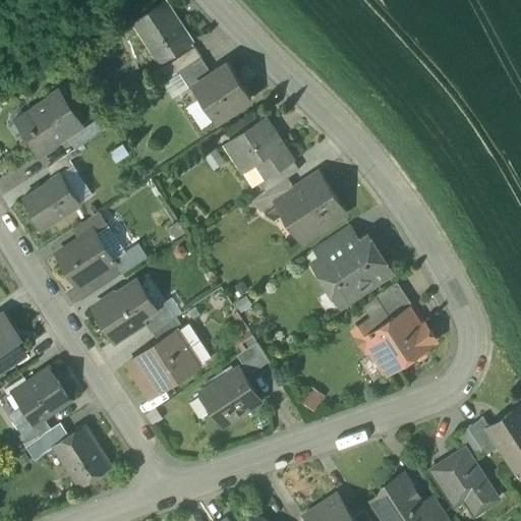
[(166,2),(135,22),(153,49),(157,46),(166,60),(192,43),(166,2)]
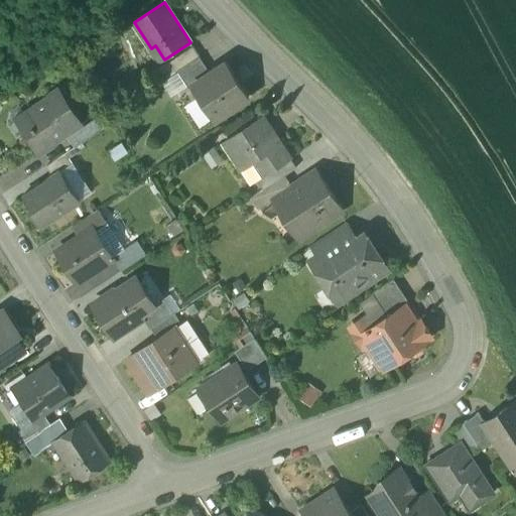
[(194,47),(170,62),(176,73),(178,72),(200,57),(194,47)]
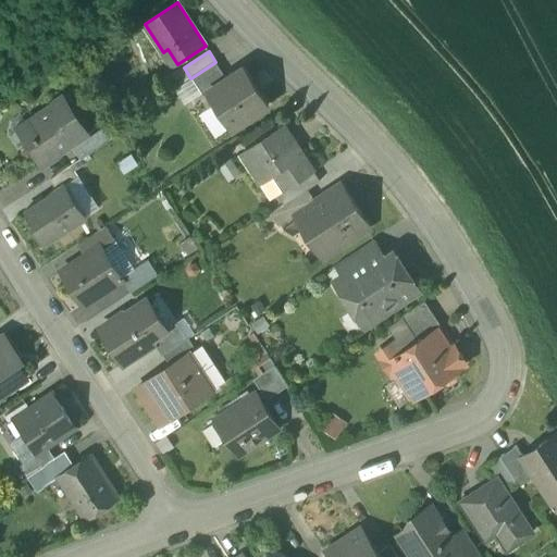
[(215,62),(193,77),(203,95),(207,93),(206,93),(226,78),(215,62)]
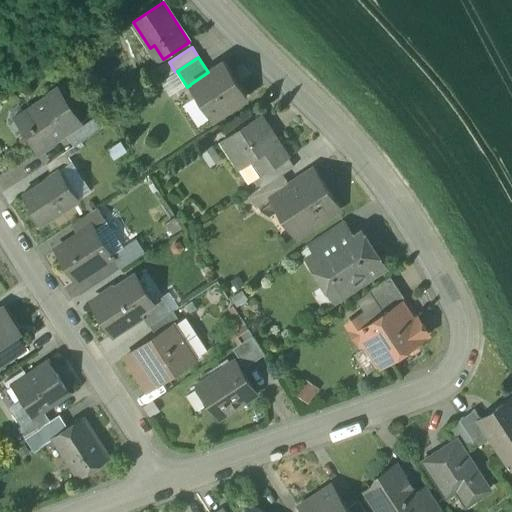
[(175,72),(169,62),(153,72),(160,82),(175,72)]
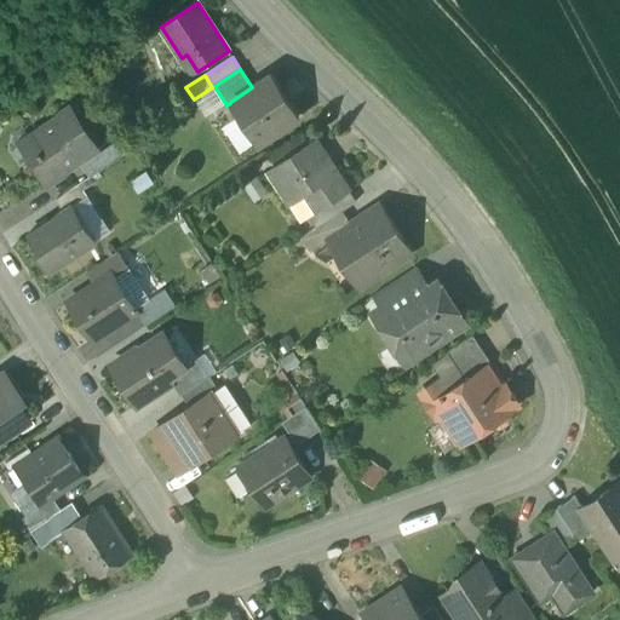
[(299,115),(273,75),(252,87),(229,103),(230,103),(257,143),(262,139),(267,141),(271,137),(273,133),(299,115)]
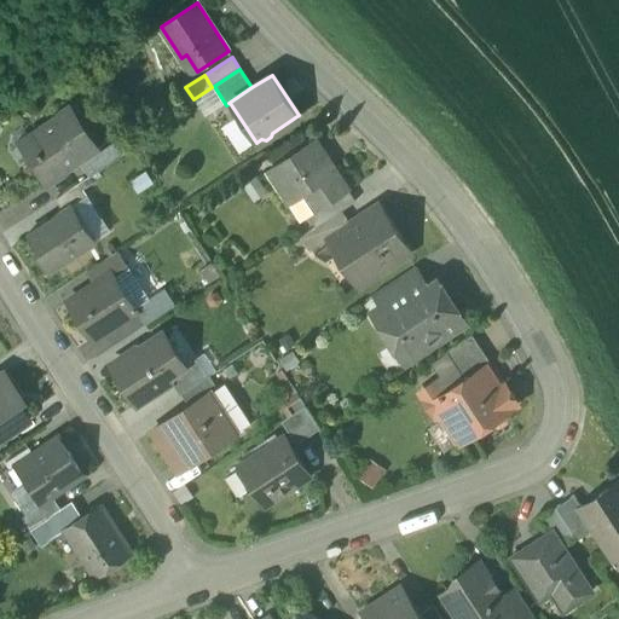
[(70,110),(23,140),(33,157),(28,160),(44,184),(96,150),(70,110)]
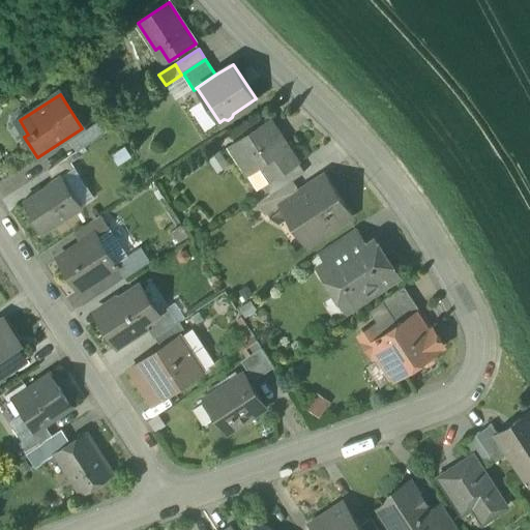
[(109,115),(98,122),(106,133),(116,126),(109,115)]
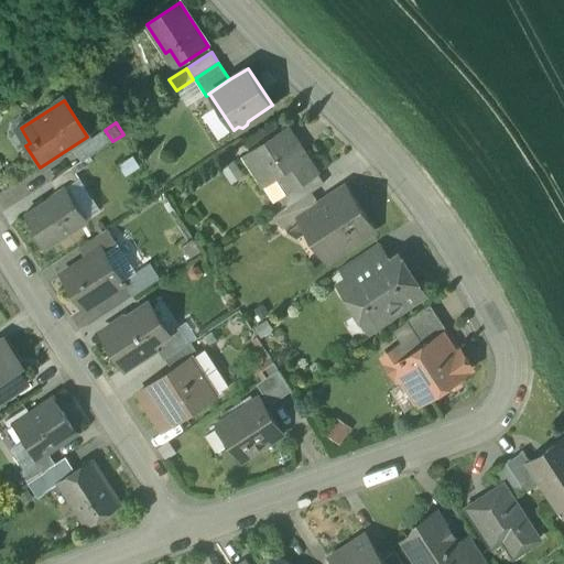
[(316,174),(288,129),(245,158),(258,176),(271,167),(288,193),(315,174),(316,174)]
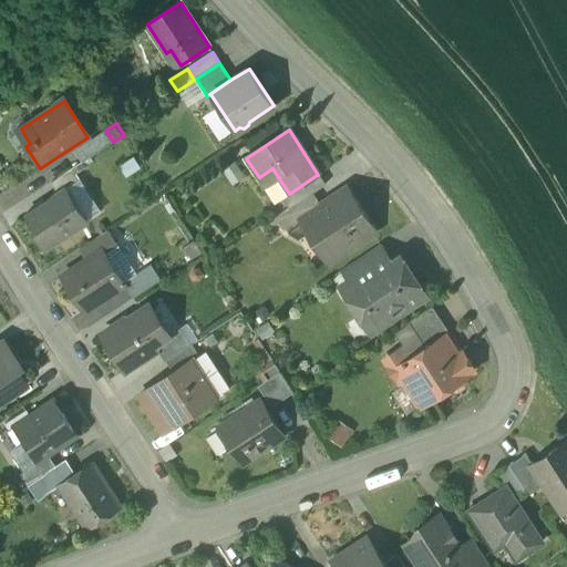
[(105,131),(74,152),(82,163),(113,142),(105,131)]
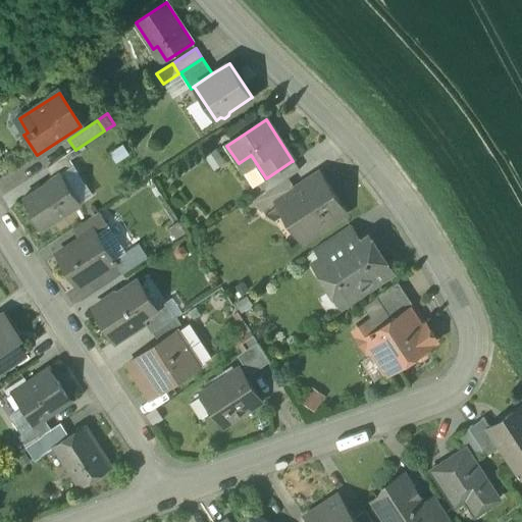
[(67,155),(47,168),(53,177),(61,172),(73,164),(67,155)]
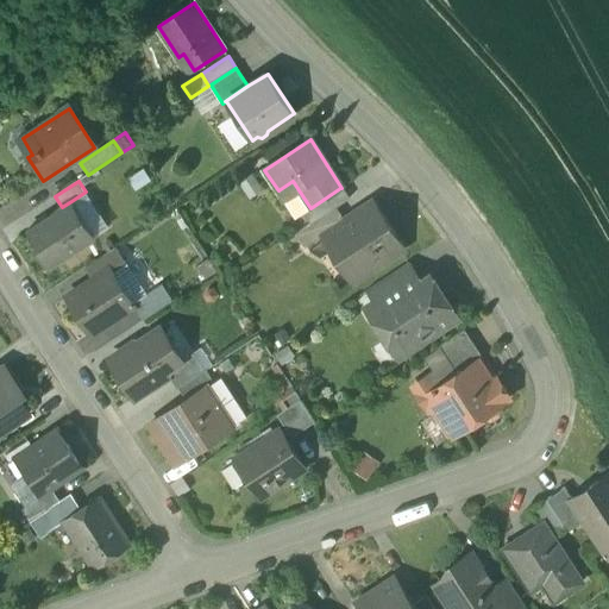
[(349,200),(340,188),(311,208),(301,214),(309,226),(338,207),(349,200)]
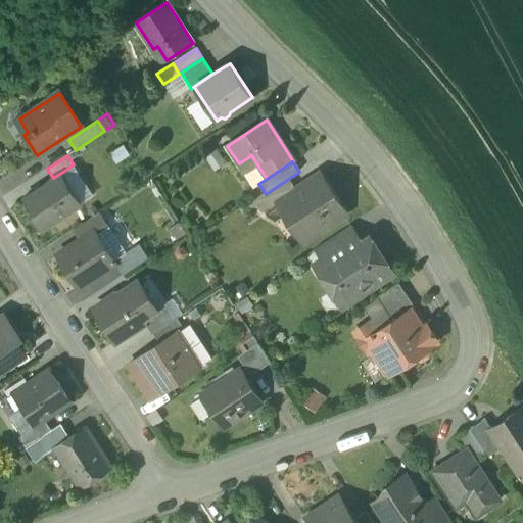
[(92,195),(75,171),(64,178),(81,202),(92,195)]
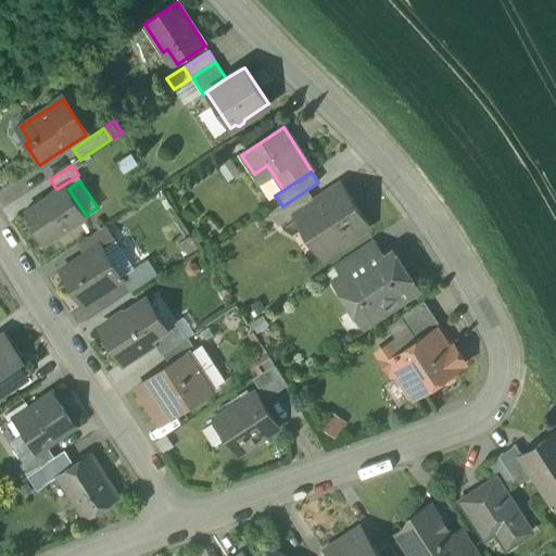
[(57,189),(24,211),(45,242),(86,215),(68,189),(65,184),(57,189)]
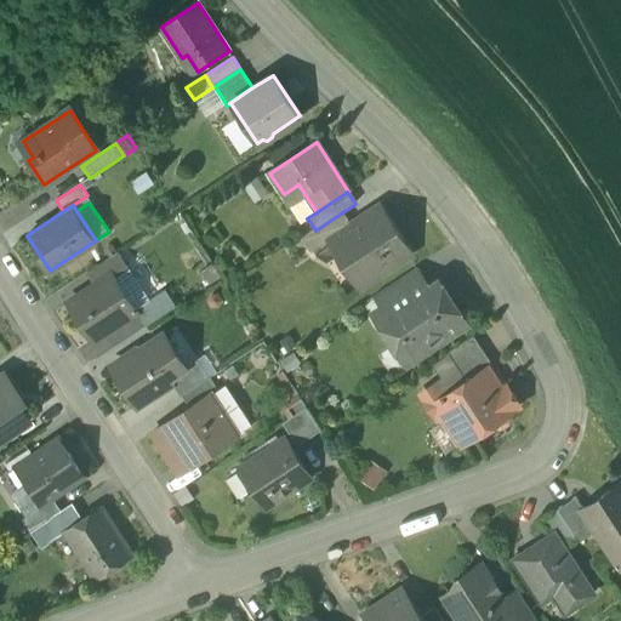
[(352,223),(328,239),(329,240),(359,288),(412,254),(381,205),(352,223)]
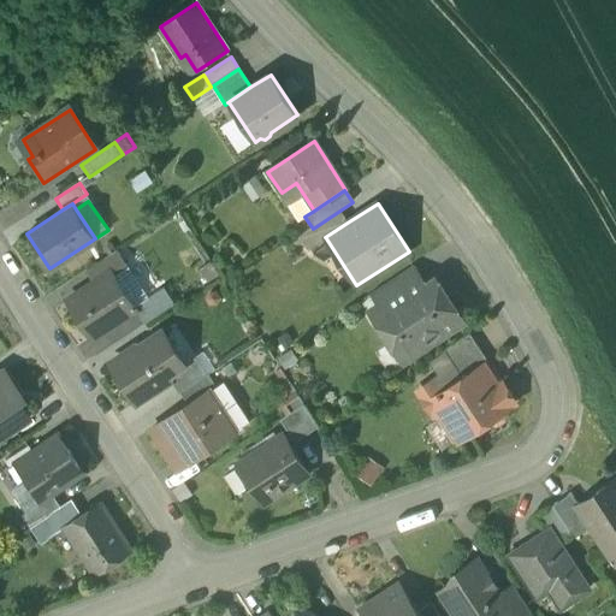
[(349,221),(342,209),(313,229),(300,237),(308,250),(326,238),(325,237),(349,221)]
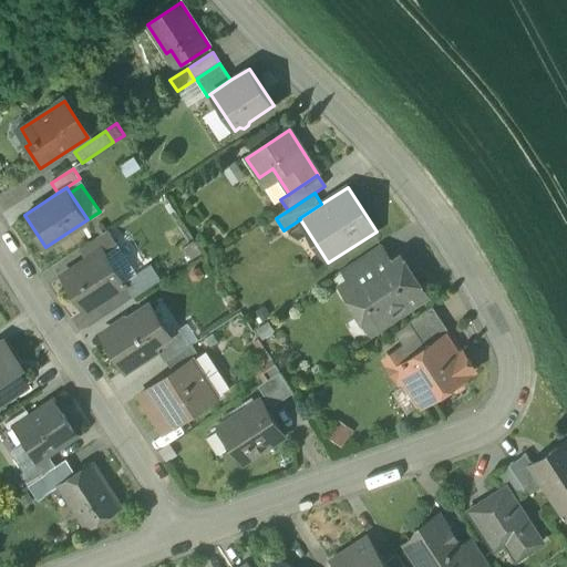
[(107,230),(79,249),(86,260),(102,250),(105,255),(119,247),(107,230)]
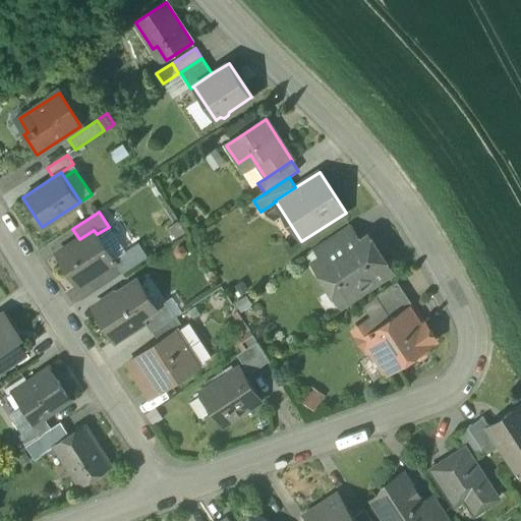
[(350,225),(314,248),(321,257),(336,248),(343,258),(358,249),(361,241),(350,225)]
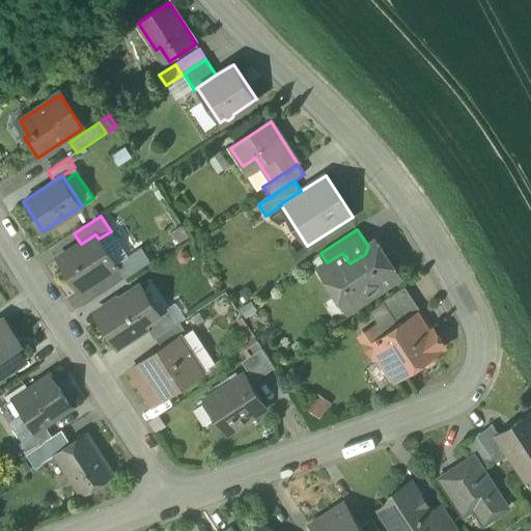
[(81,244),(58,258),(80,291),(116,268),(117,268),(116,266),(117,266),(117,264),(116,262),(114,263),(99,239),(95,234),(81,244)]
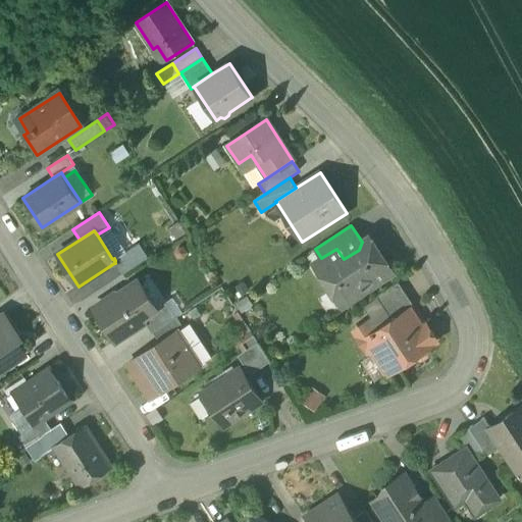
[(359,250),(344,259),(336,249),(321,258),(317,261),(335,288),(344,282),(352,296),(363,289),(362,281),(367,278),(374,281),(388,272),(379,258),(381,256),(372,241),(367,244),(362,242),(359,250)]
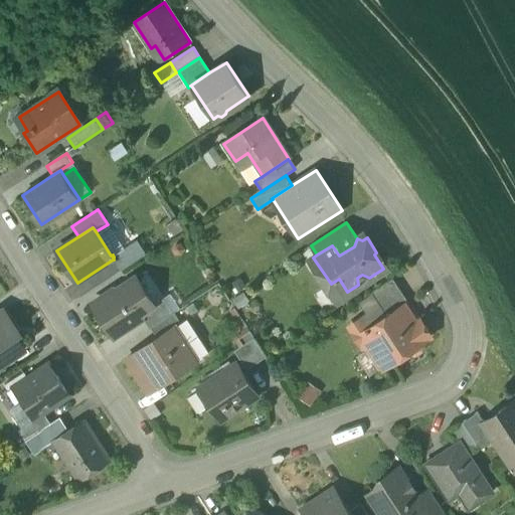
[(137,241),(114,256),(114,258),(113,258),(114,260),(113,260),(121,272),(146,254),(137,241)]
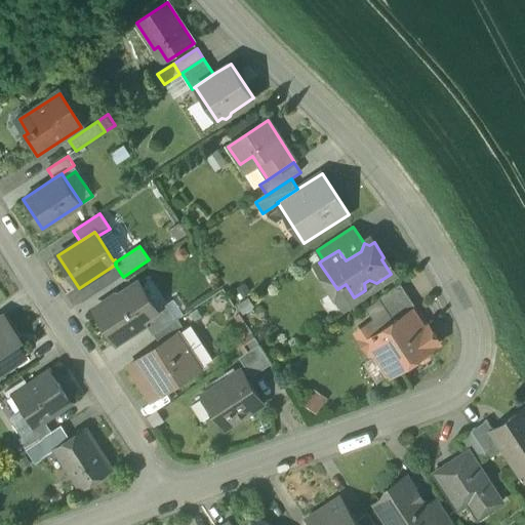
[(415,309),(400,285),(378,298),(394,323),(411,312),(415,309)]
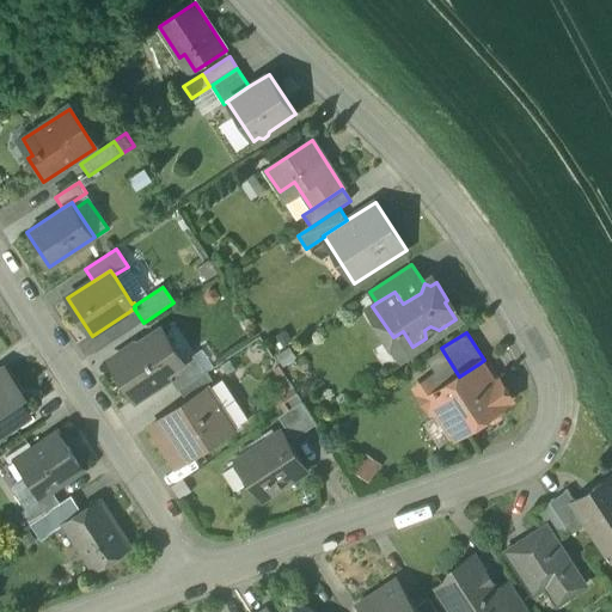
[(154,336),(136,348),(133,347),(116,359),(114,368),(124,385),(134,386),(141,397),(170,379),(170,378),(167,373),(184,362),(183,362),(172,344),(164,349),(154,336)]
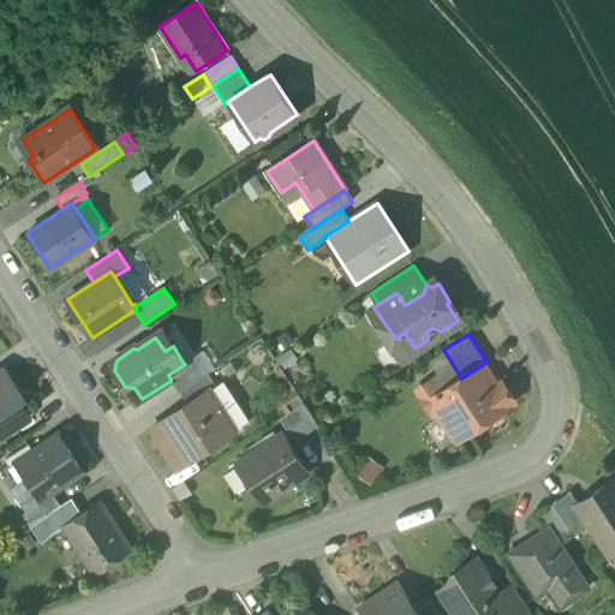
[(195,357),(184,364),(185,364),(168,375),(171,380),(171,381),(179,393),(181,392),(207,375),(195,357)]
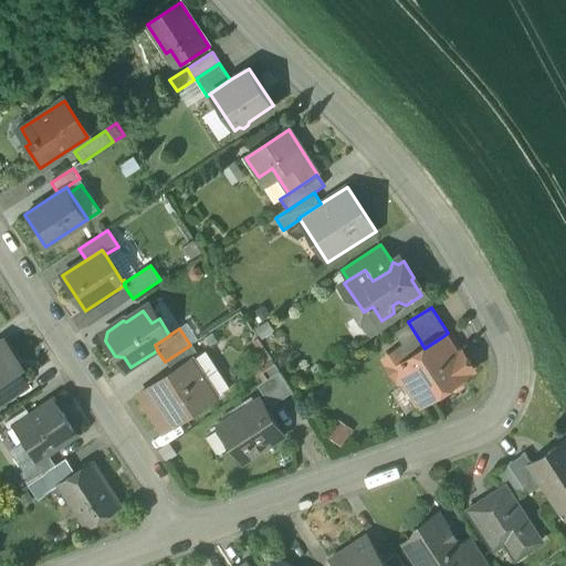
[(457,355),(443,336),(425,348),(406,360),(402,354),(396,352),(390,356),(387,363),(398,380),(405,376),(412,370),(430,397),(448,386),(457,389),(462,385),(462,376),(472,369),(461,353),(457,355)]
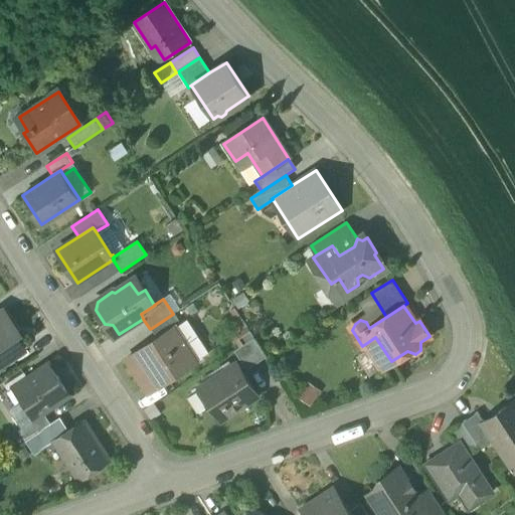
[(0,316),(0,359),(21,346),(12,333),(16,331),(4,313),(0,316)]
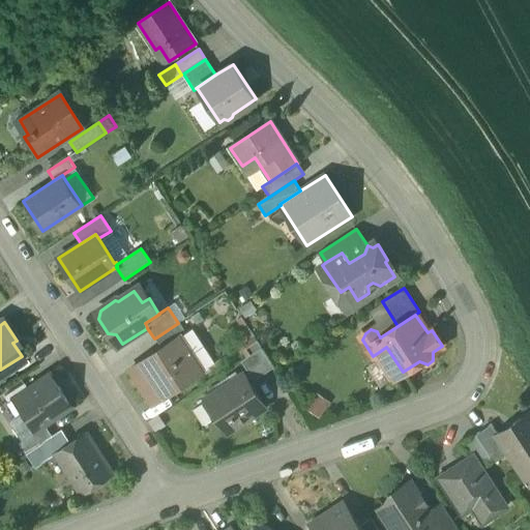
[(178,323),(156,337),(163,347),(179,336),(179,337),(187,332),(180,322),(178,323)]
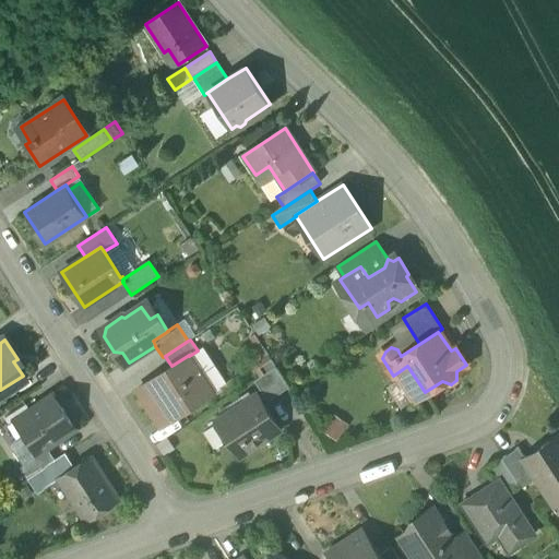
[(171,366),(139,388),(163,424),(213,390),(189,356),(189,355),(171,366)]
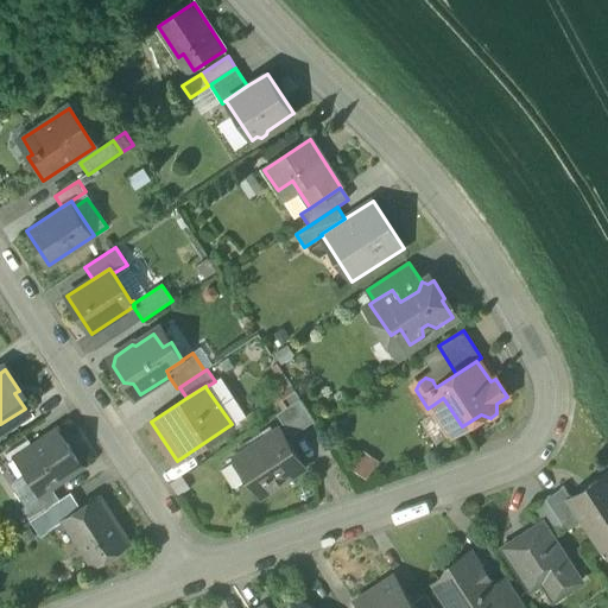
[(276,400),(282,411),(298,400),(291,390),(276,400)]
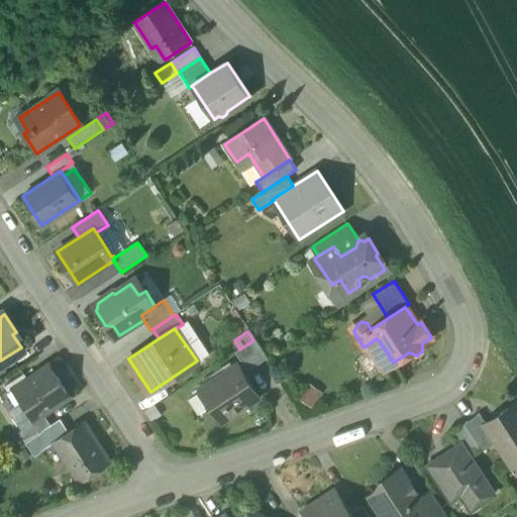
[(393,363),(377,338),(370,343),(385,369),(393,363)]
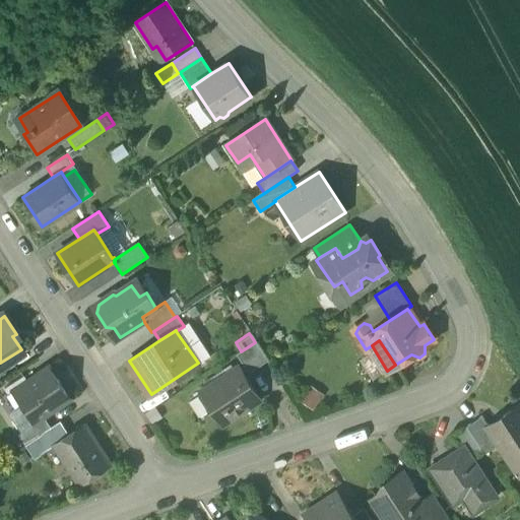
[(257,341),(237,354),(249,373),(269,360),(257,341)]
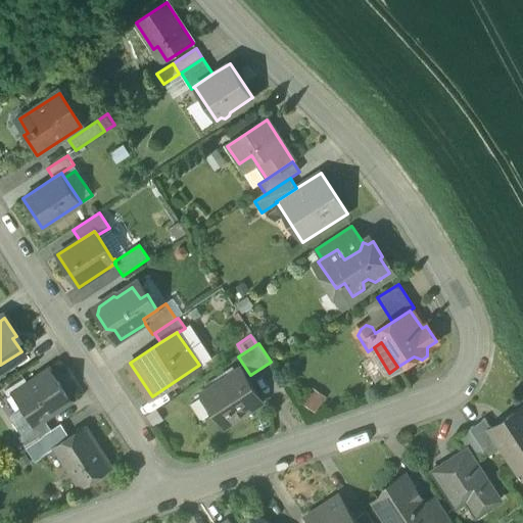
[(48,368),(10,393),(33,428),(44,421),(72,403),(48,368)]
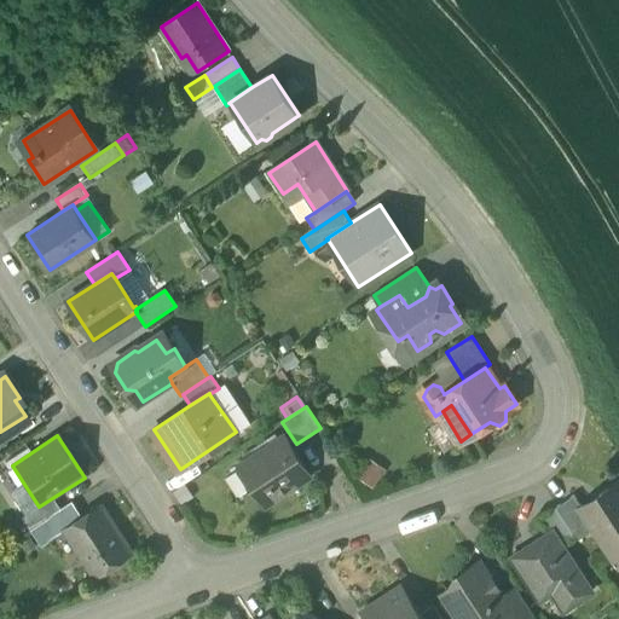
[(284,438),(237,468),(238,470),(242,468),(254,486),(250,489),(264,508),(295,487),(293,484),(308,474),(284,438)]
